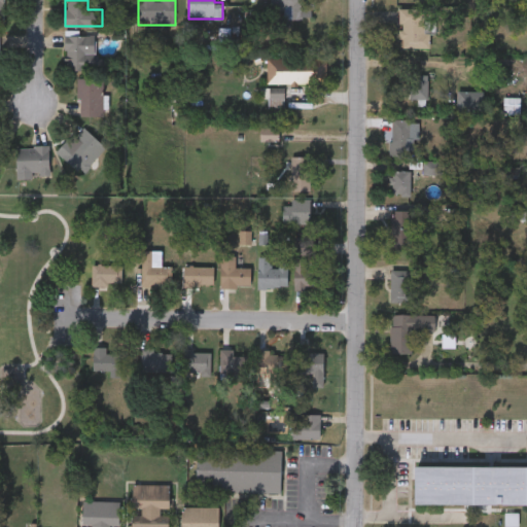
[(275,5),(275,0),(315,0),(315,7),(311,7),(311,18),(284,18),(284,5),(275,5)]
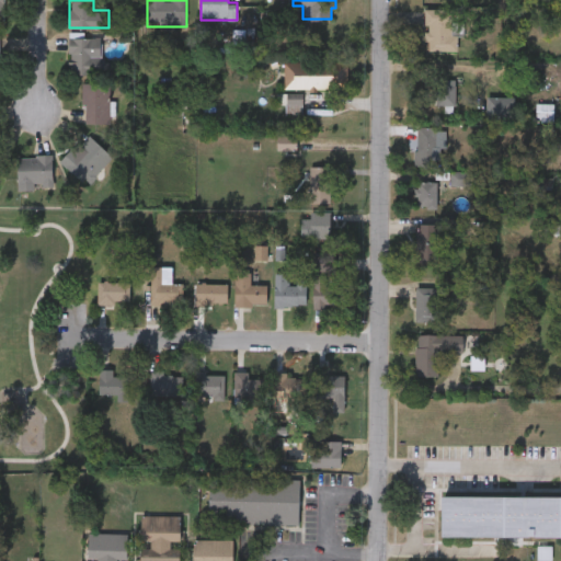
[(457,49),(425,49),(425,8),(457,8),(457,49)]
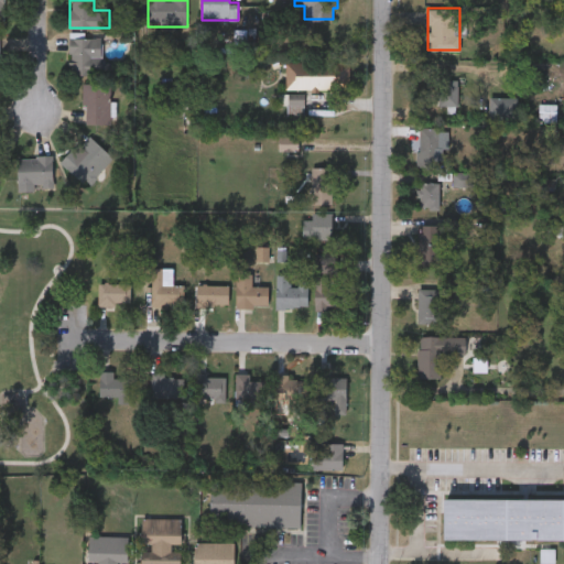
[(101,36),(101,74),(69,74),(69,36),(101,36)]
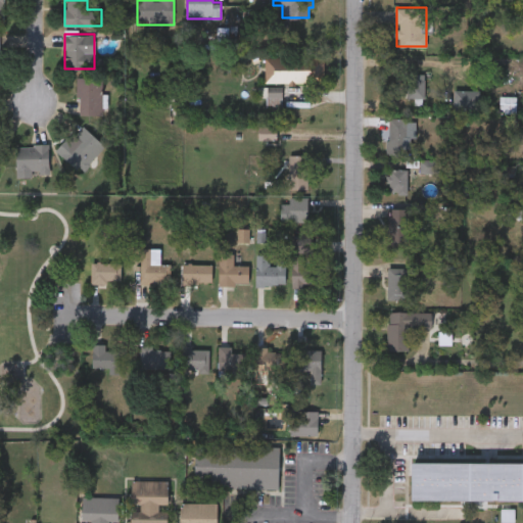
[(324,83),(266,83),(266,57),(324,57),(324,83)]
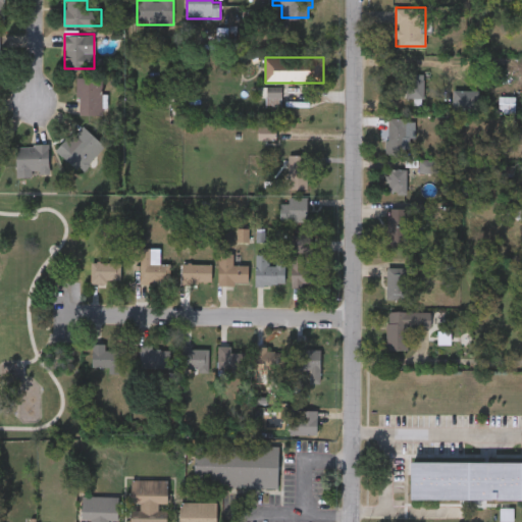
[(101,76),(101,114),(77,114),(77,76),(101,76)]
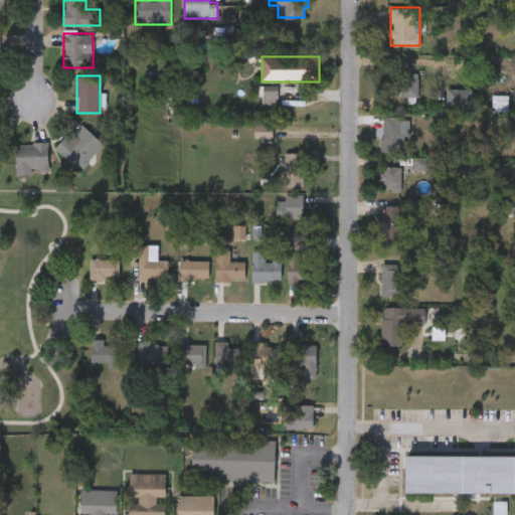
[(401,97),(398,79),(416,76),(419,95),(401,97)]
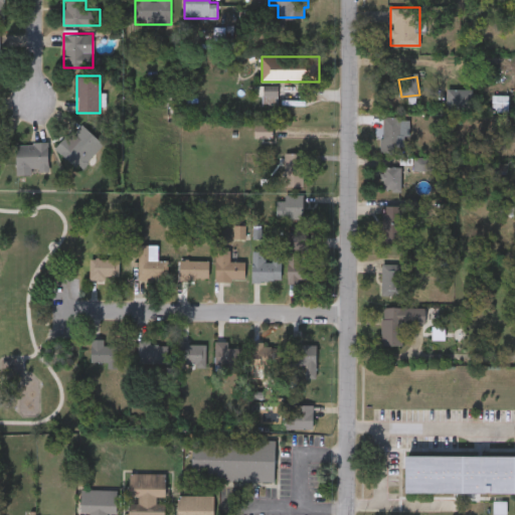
[(471,89),(471,113),(448,113),(448,89),(471,89)]
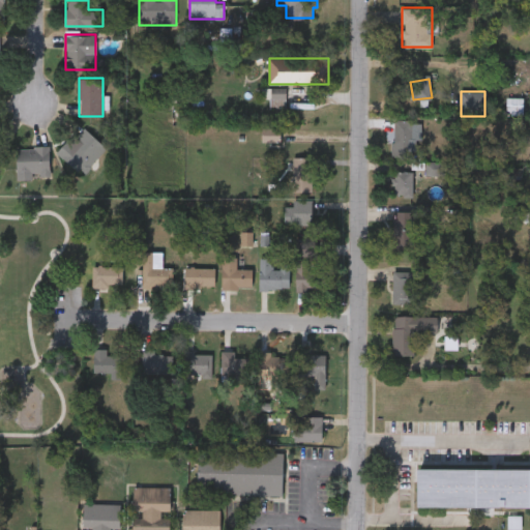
[(412,119),(412,154),(394,154),(394,119),(412,119)]
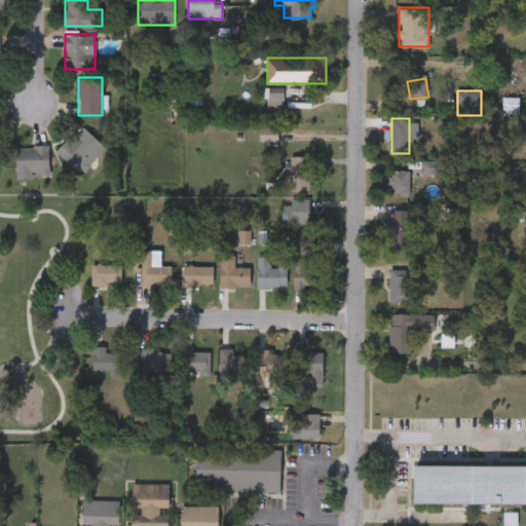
[(101,143),(74,171),(57,153),(83,126),(101,143)]
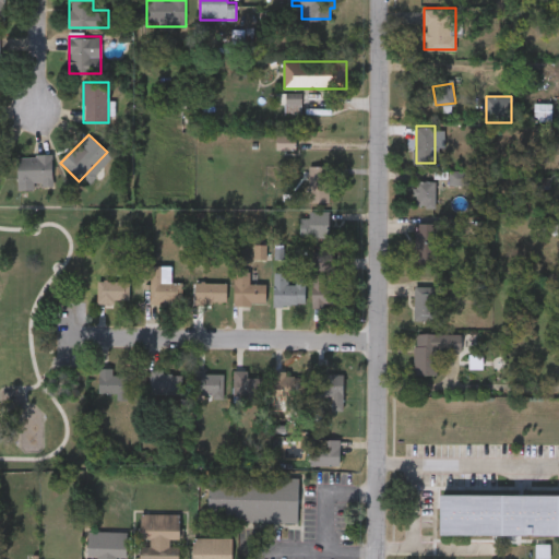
[(16,188),(16,155),(55,155),(55,188),(16,188)]
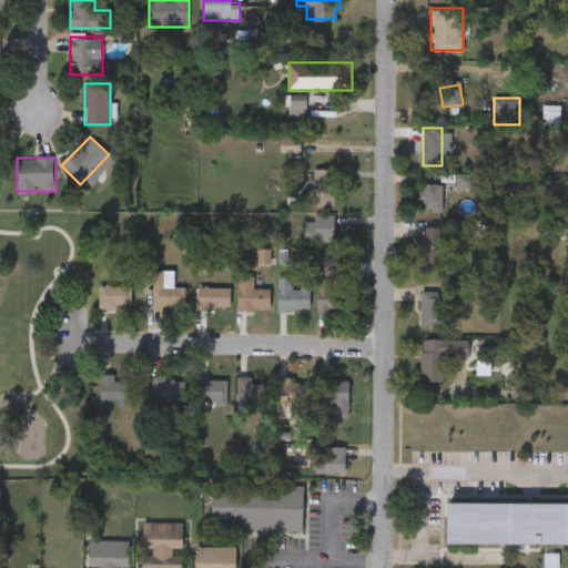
[(313,204),(313,168),(335,168),(335,204),(313,204)]
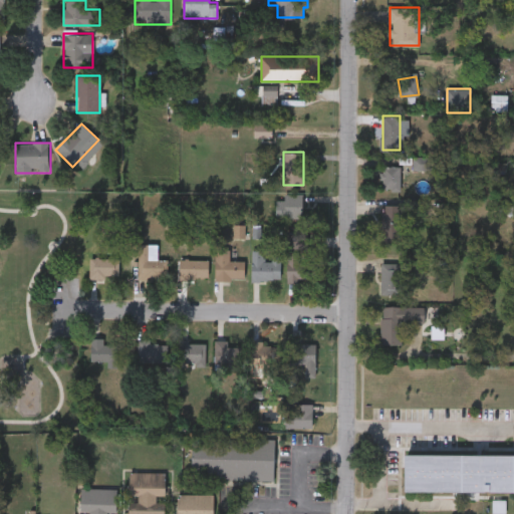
[(402,166),(402,189),(380,189),(380,166),(402,166)]
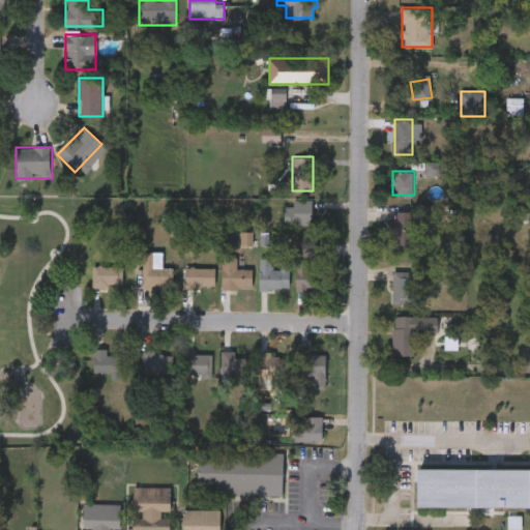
[(285,225),(285,205),(292,205),(292,199),(315,199),(315,225),(285,225)]
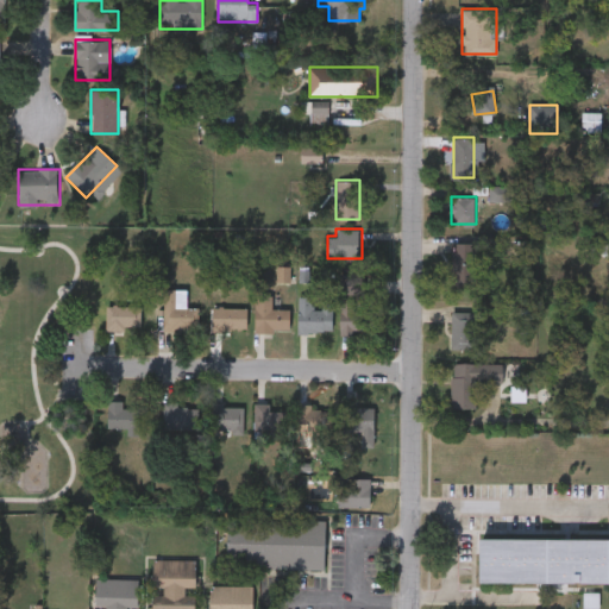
[(452,286),(452,243),(478,243),(478,286),(452,286)]
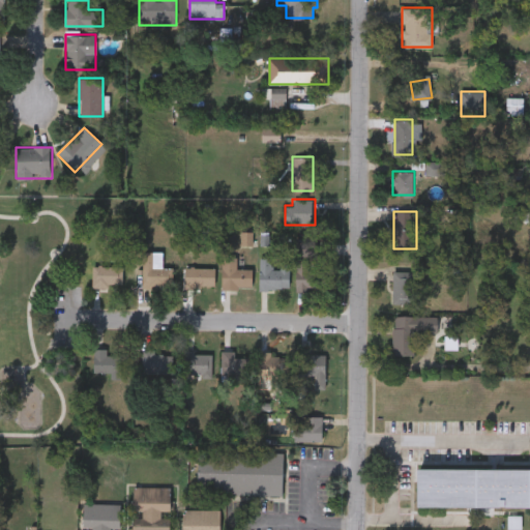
[(172,287),(139,288),(138,253),(153,253),(153,267),(171,267),(172,287)]
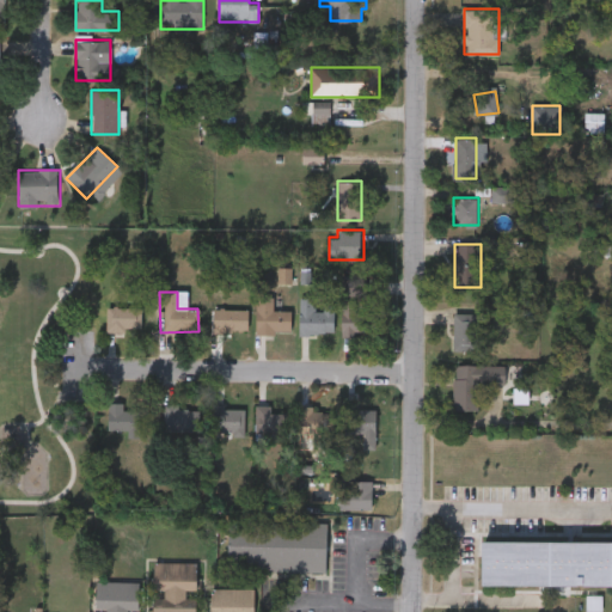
[(257,332),(257,298),(274,298),(274,310),(291,310),(291,332),(257,332)]
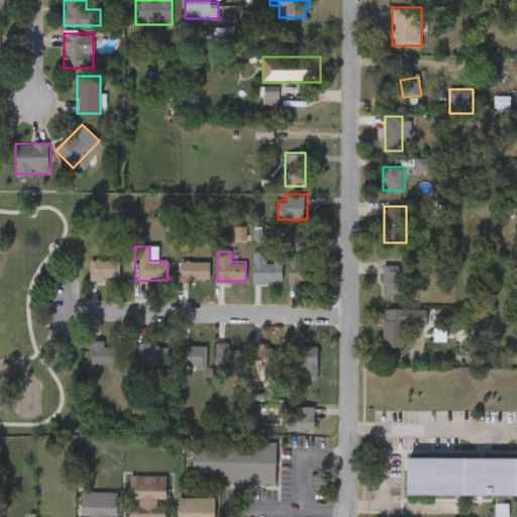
[(253,283),(253,251),(265,251),(265,259),(283,259),(283,283),(253,283)]
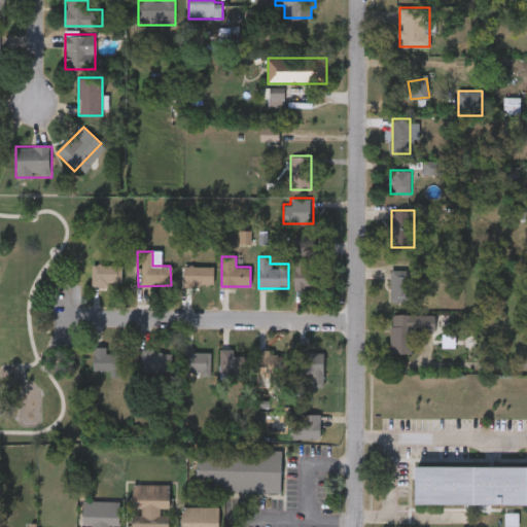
[(307,256),(307,266),(324,266),(324,288),(295,288),(295,256),(307,256)]
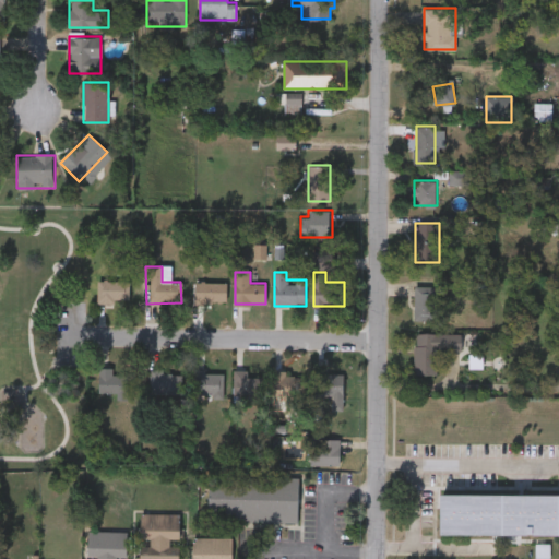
[(130,281),(130,304),(98,304),(98,281),(130,281)]
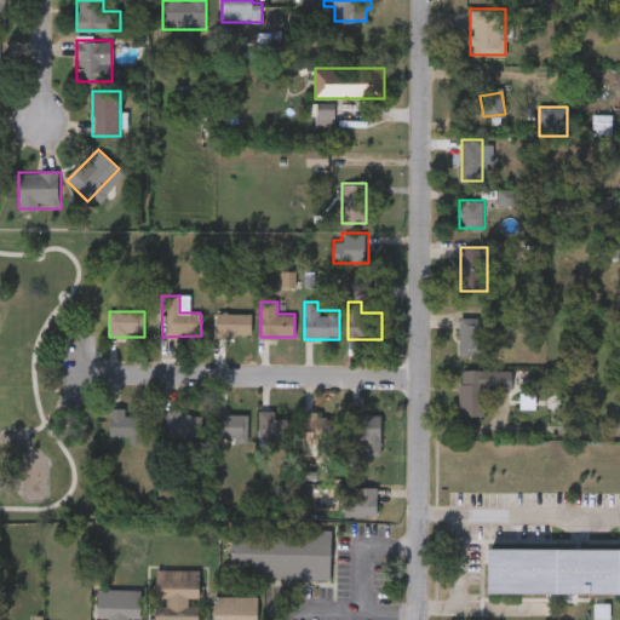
[(252,334),(214,334),(214,313),(252,313),(252,334)]
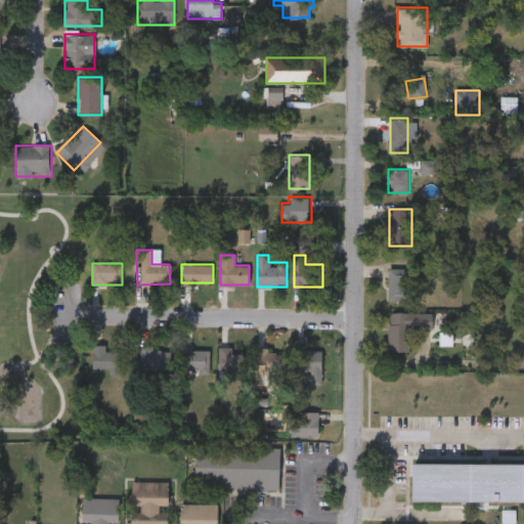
[(389,268),(415,268),(415,301),(389,301),(389,268)]
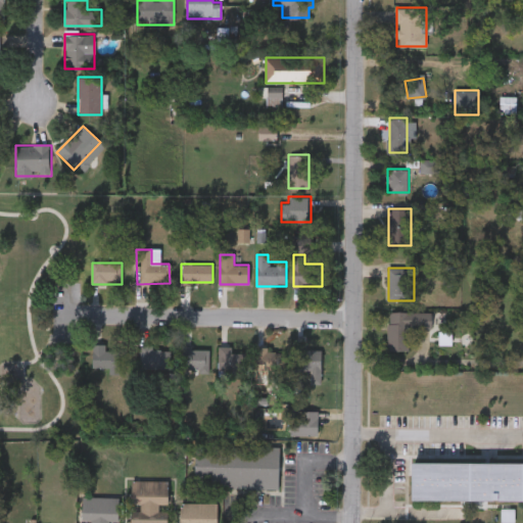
[(388,350),(388,311),(431,312),(431,328),(410,328),(409,350),(388,350)]
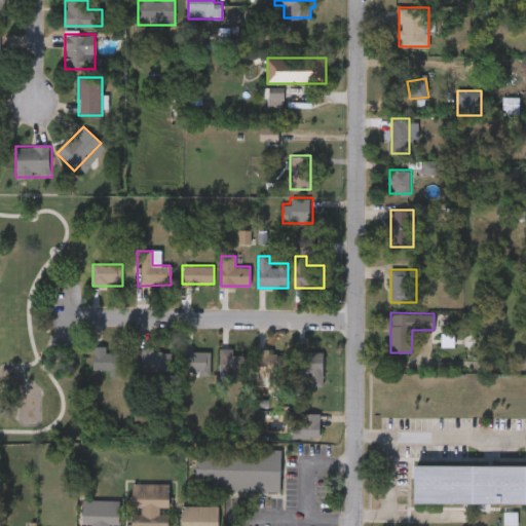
[(92,372),(92,346),(106,346),(106,352),(119,352),(119,372),(92,372)]
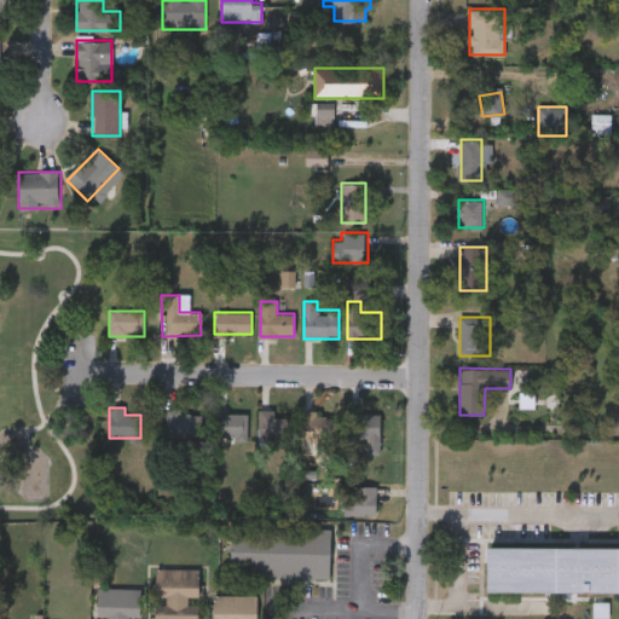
[(260,440),(260,409),(275,409),(275,417),(290,417),(290,440),(260,440)]
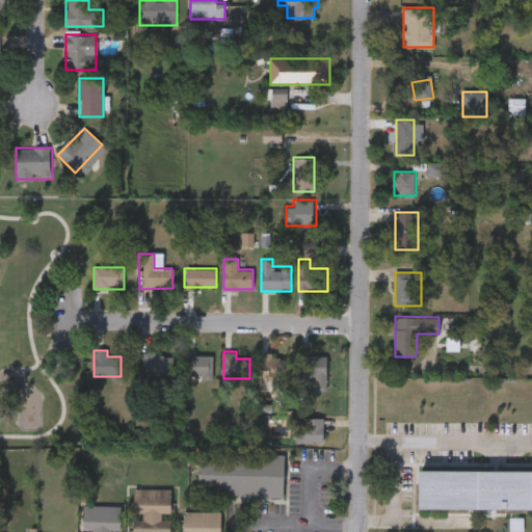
[(173,374),(142,374),(142,353),(173,353),(173,374)]
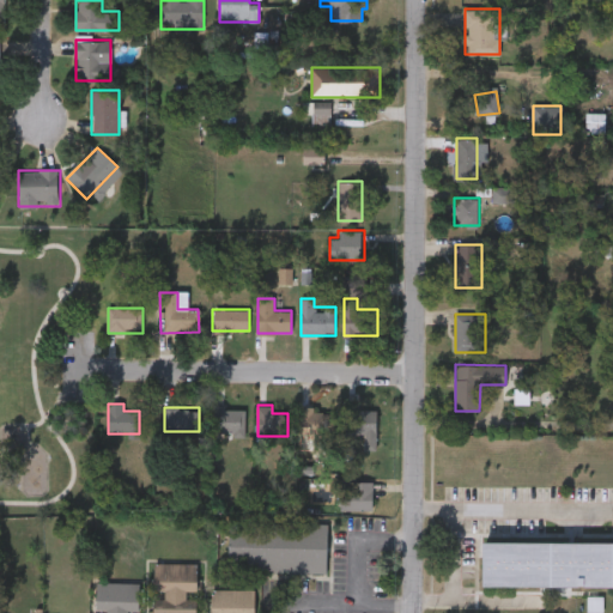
[(247,407),(247,434),(212,434),(212,407),(247,407)]
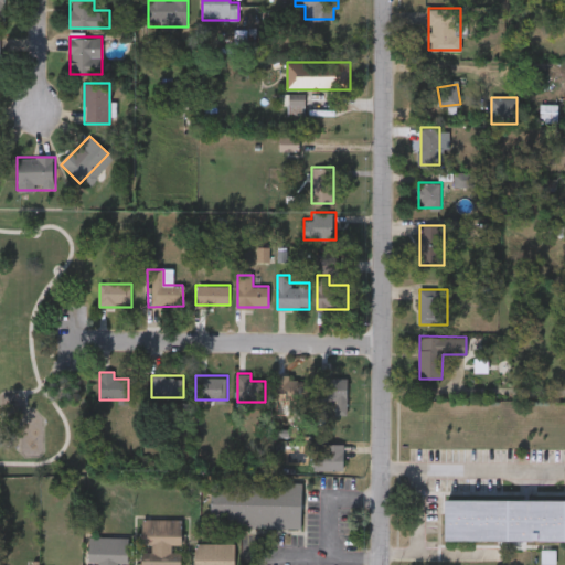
[(305,376),(305,402),(275,402),(275,376),(305,376)]
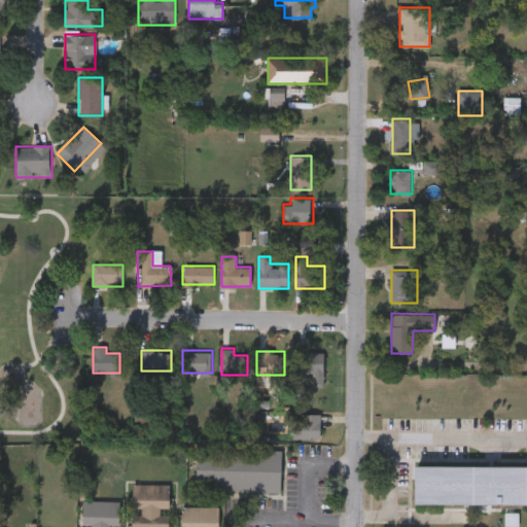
[(299,372),(299,352),(324,352),(324,386),(310,386),(310,372),(299,372)]
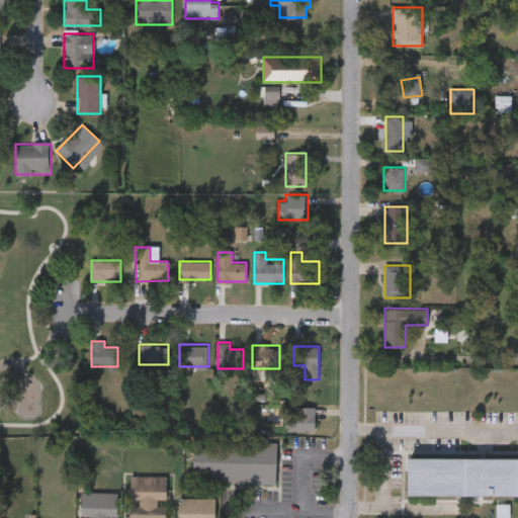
[(288,431),(288,407),(315,407),(315,431),(288,431)]
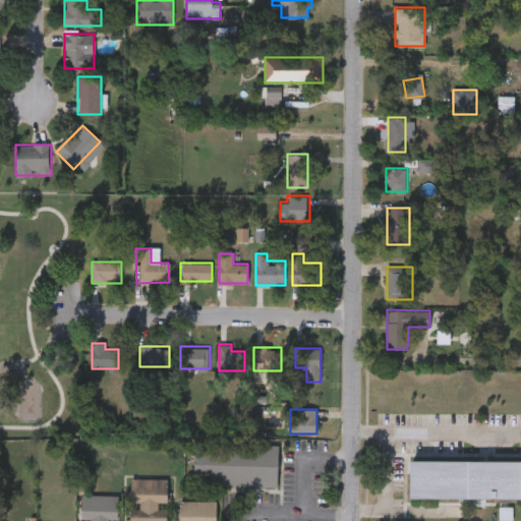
[(280,444),(279,486),(194,484),(195,442),(280,444)]
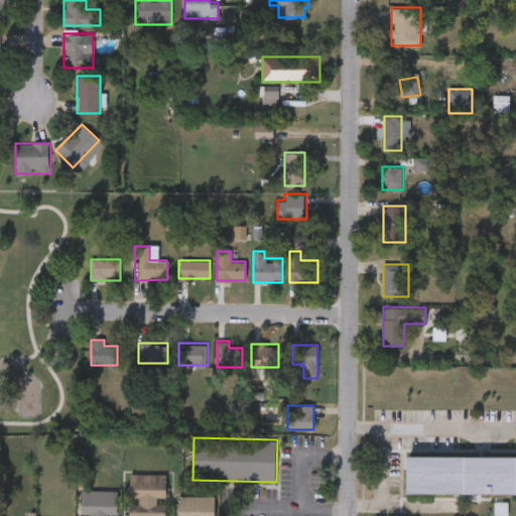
[(515,454),(515,491),(405,491),(405,454),(515,454)]
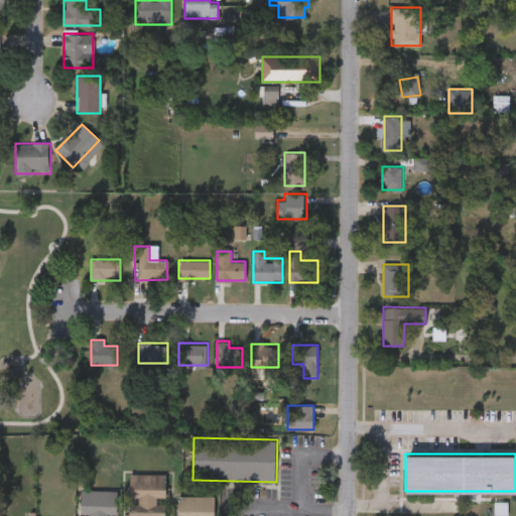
[(166,474),(165,515),(129,515),(130,473),(166,474)]
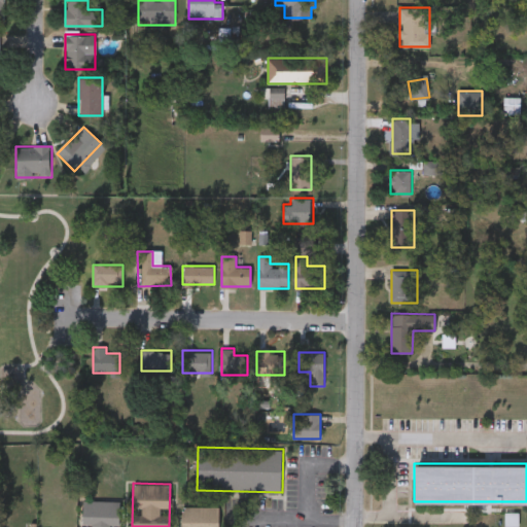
[(119,524),(110,524),(110,526),(91,526),(91,523),(82,523),(82,499),(119,499),(119,524)]
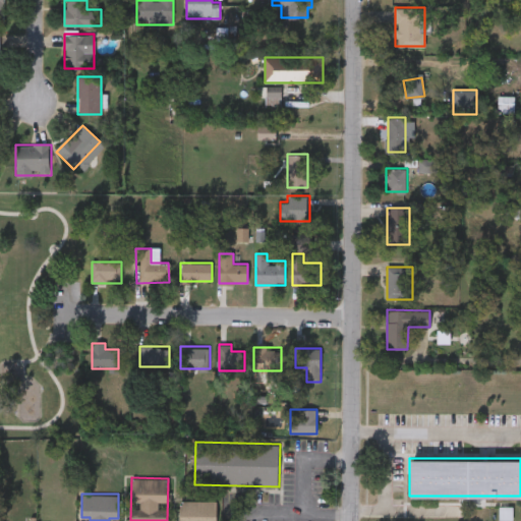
[(179,520),(180,500),(218,501),(217,520),(179,520)]
